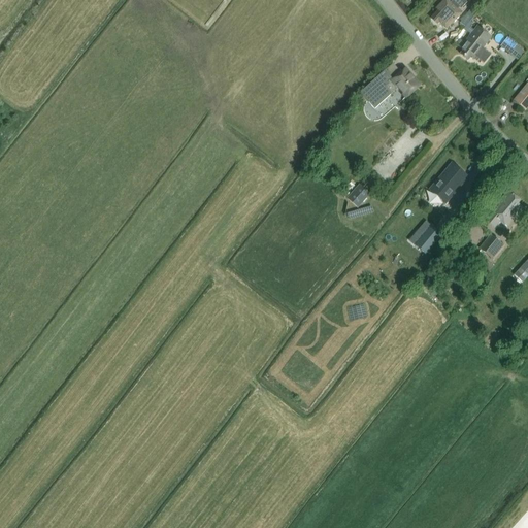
[(438,11),(431,20),(436,25),(438,23),(447,30),(462,12),(458,9),(459,7),(461,9),(466,3),(463,0),(451,0),(452,1),(451,2),(447,0),(443,0),(436,9),(438,11)]
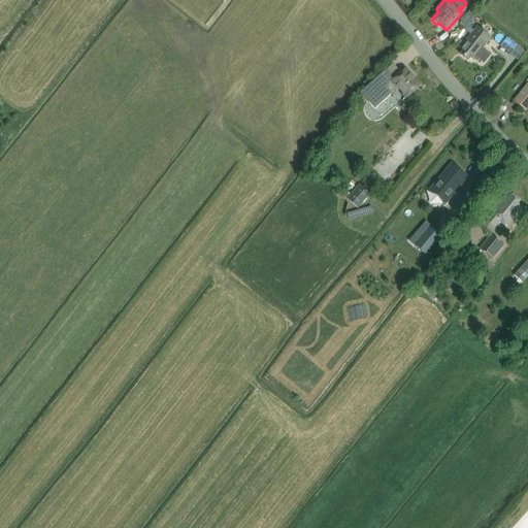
[(460,55),(467,61),(470,58),(472,60),(474,57),(484,64),(491,55),(483,47),(491,37),(479,28),(477,27),(473,32),(460,48),(463,51),(460,55)]
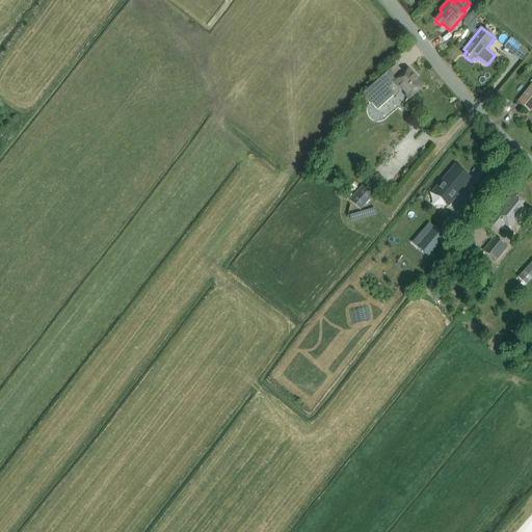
[(504,48),(513,54),(520,46),(511,38),(504,48)]
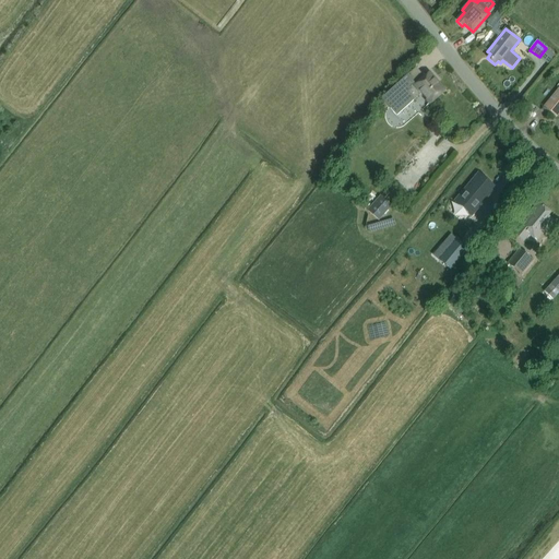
[(416,68),(397,85),(381,99),(395,116),(412,102),(421,94),(430,104),(443,92),(428,74),(424,79),(415,70),(416,69),(416,68)]
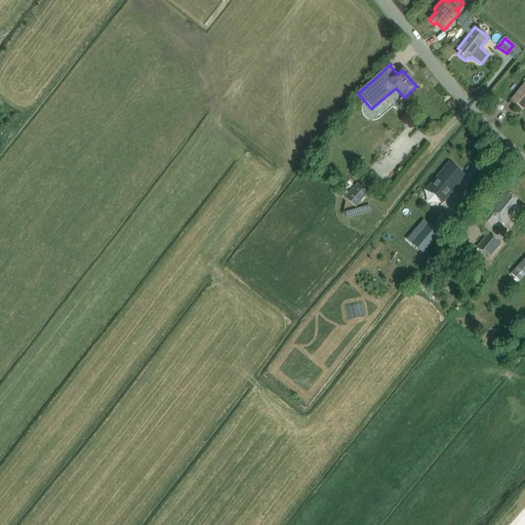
[(524,107),(524,82),(510,101),(522,111),(524,107)]
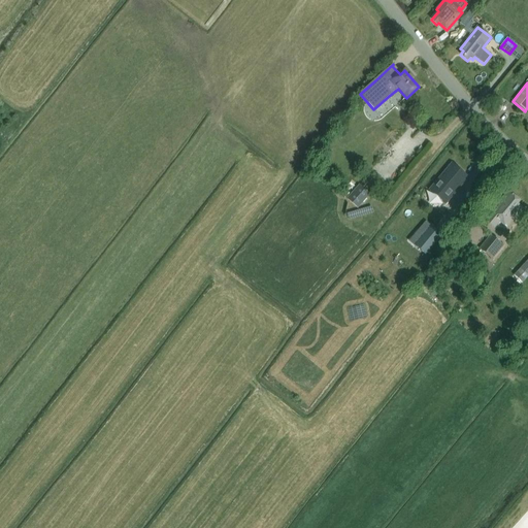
[(385,101),(377,109),(384,116),(392,108),(385,101)]
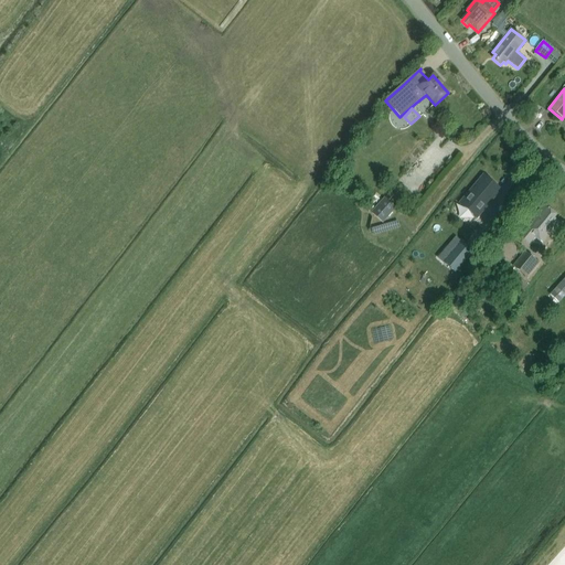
[(486,199),(497,187),(488,179),(481,187),(473,180),(469,184),(477,191),(486,199)]
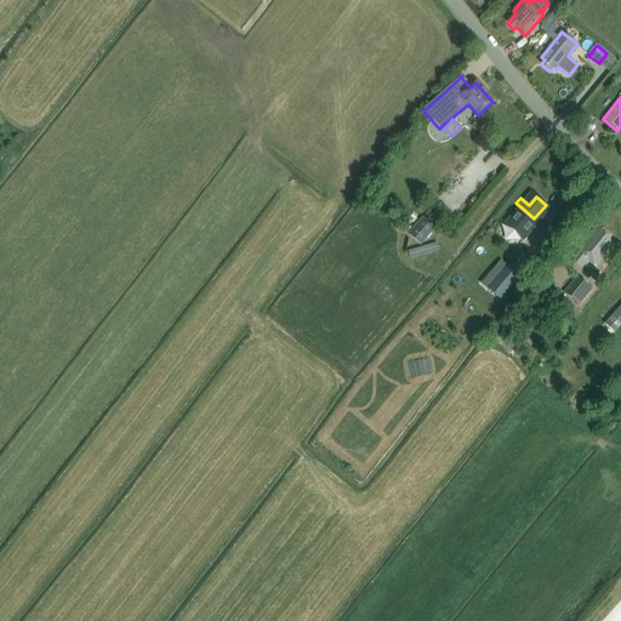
[(421,245),(436,228),(423,217),(409,234),(421,245)]
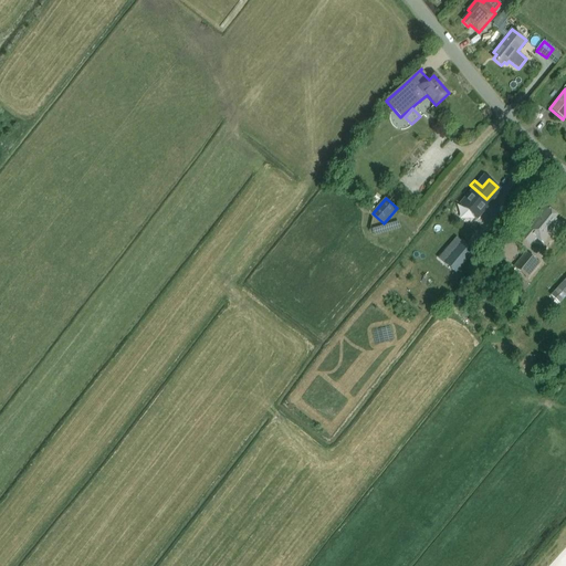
[(542,209),(525,230),(519,237),(530,245),(535,239),(542,243),(552,231),(559,222),(555,218),(556,216),(547,208),(545,211),(542,209)]
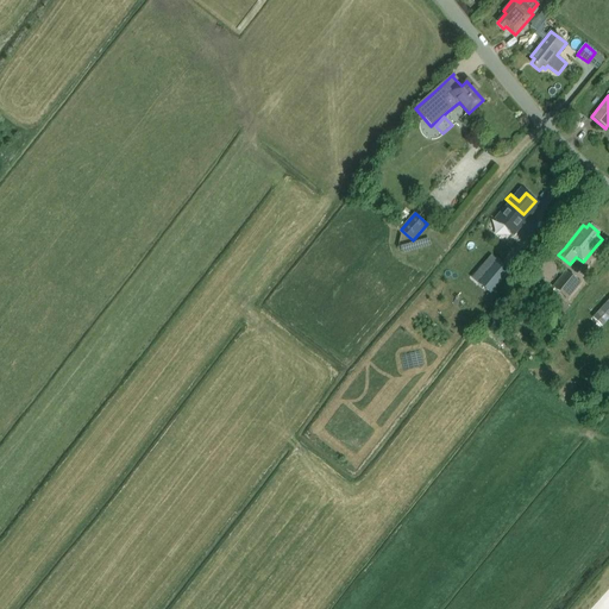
[(495,293),(513,271),(500,261),(482,282),(495,293)]
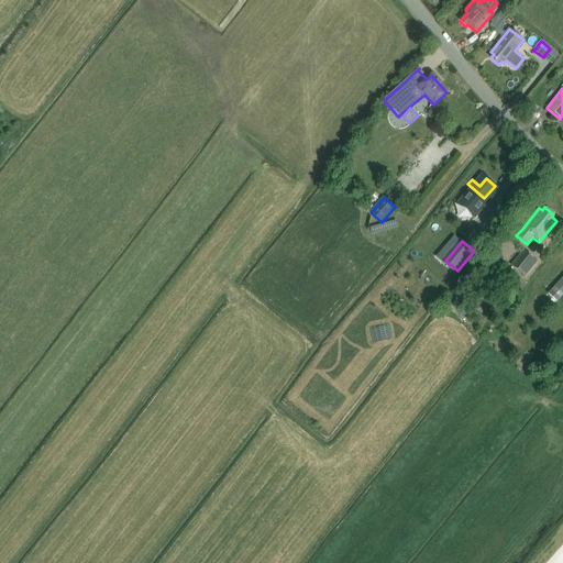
[(523,251),(510,265),(525,277),(533,266),(531,264),(534,260),(523,251)]
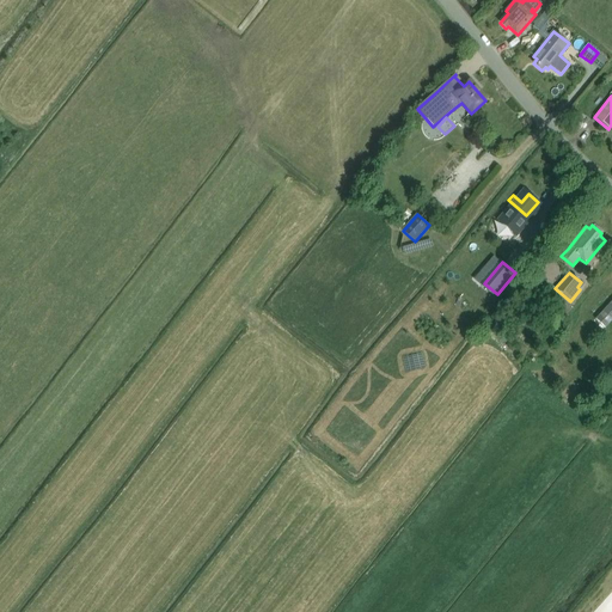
[(548,314),(560,323),(571,307),(560,298),(548,314)]
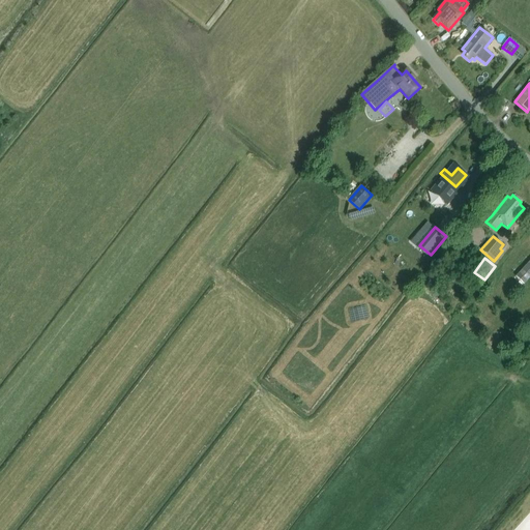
[(529,277),(529,261),(516,277),(524,285),(529,277)]
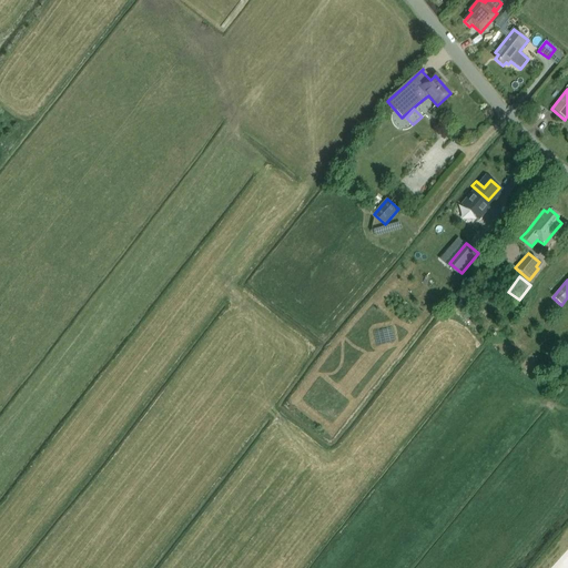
All buildings are outlined.
